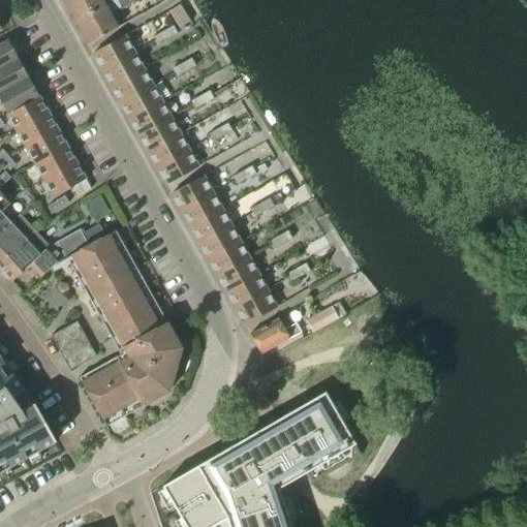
[(64,0),(76,21),(113,0),(64,0)]
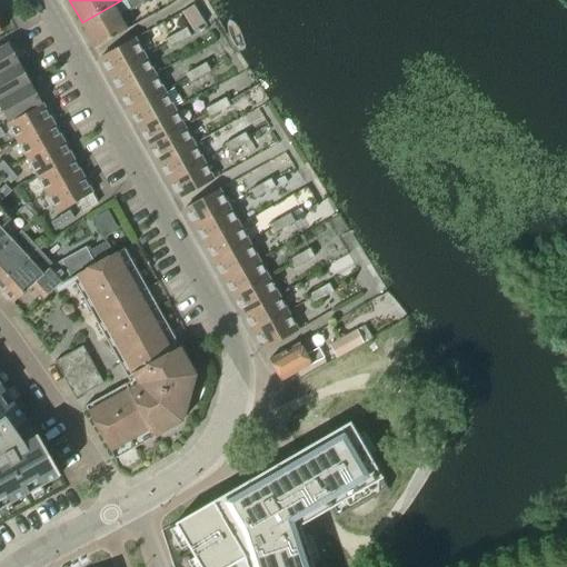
[(96,47),(128,29),(118,11),(138,0),(121,0),(82,22),(96,47)]
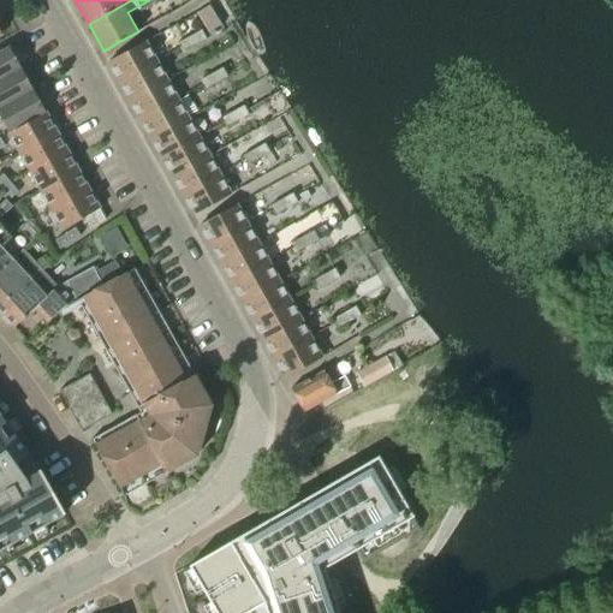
[(203,29),(194,34),(198,43),(208,39),(203,29)]
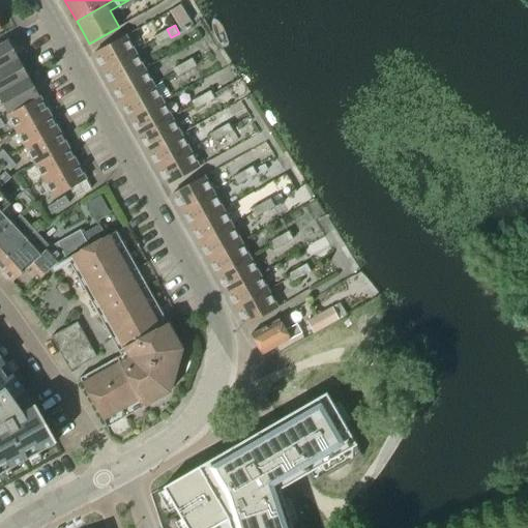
[(171,37),(167,29),(155,35),(159,44),(171,37)]
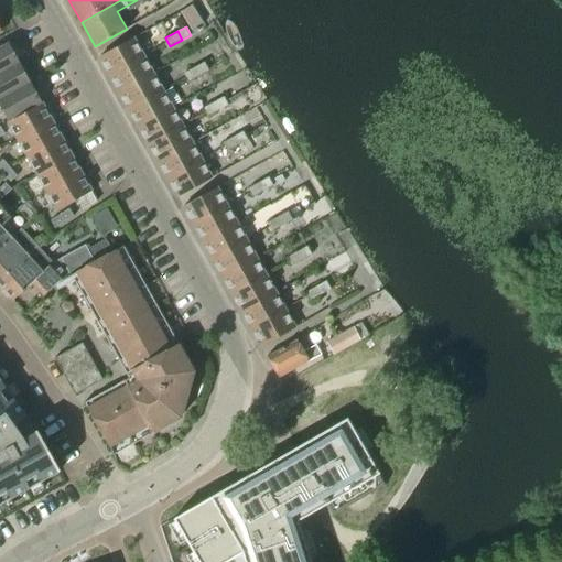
[(100,55),(110,74),(144,54),(134,36),(100,55)]
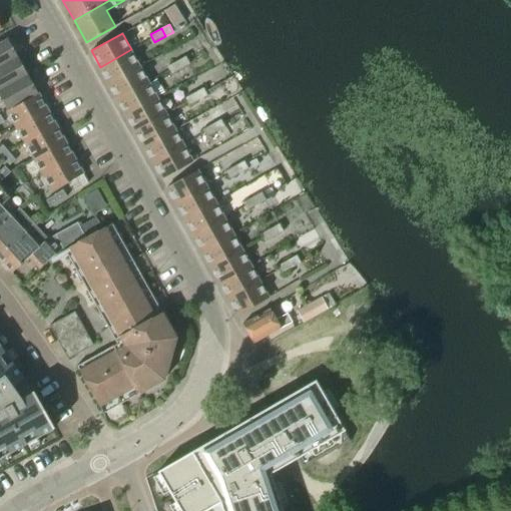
[(7,37),(0,41),(0,63),(18,54),(8,37),(7,37)]
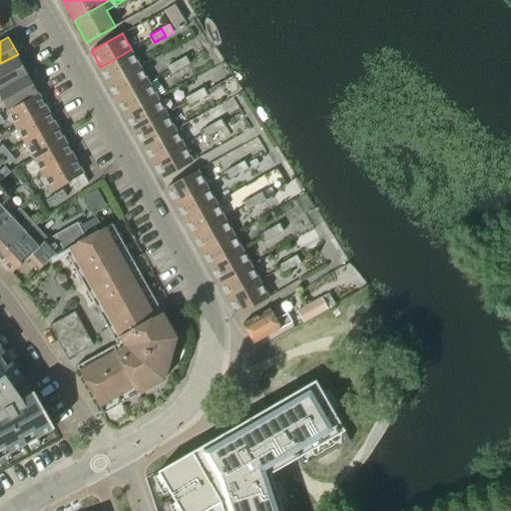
[(100,67),(109,82),(140,65),(131,49),(100,67)]
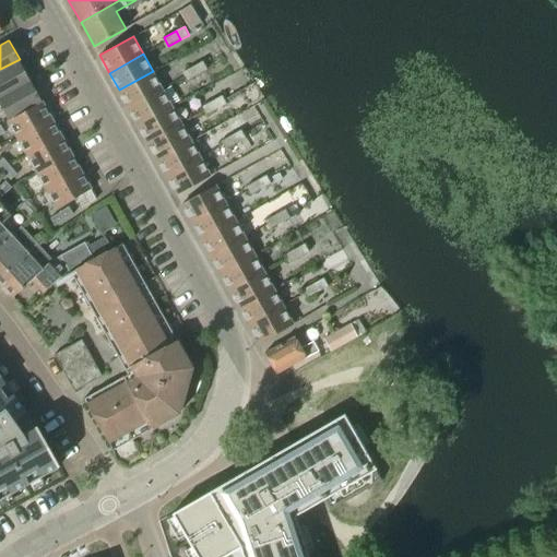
[(0,93),(30,78),(20,59),(0,69),(0,93)]
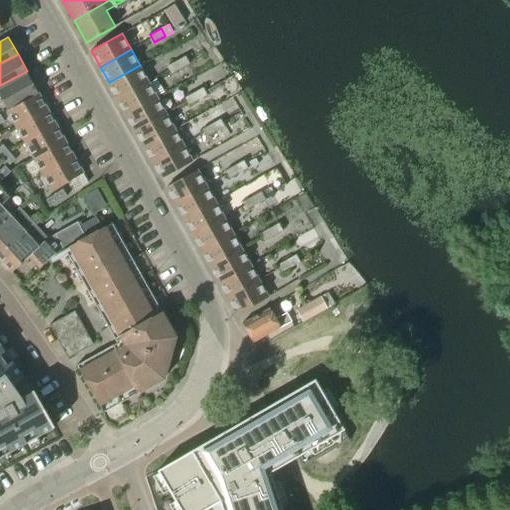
[(186,54),(178,59),(183,66),(191,62),(186,54)]
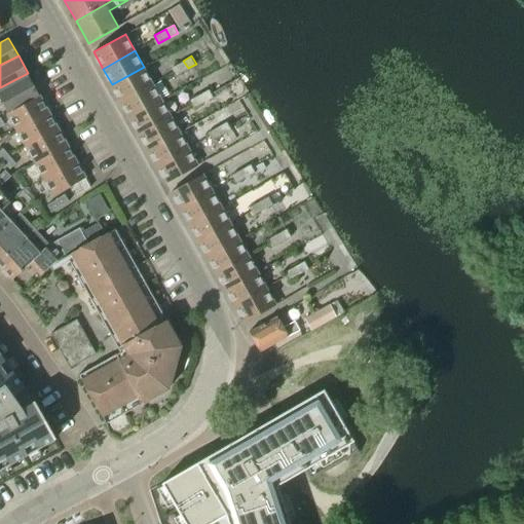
[(183,61),(173,67),(177,74),(188,68),(183,61)]
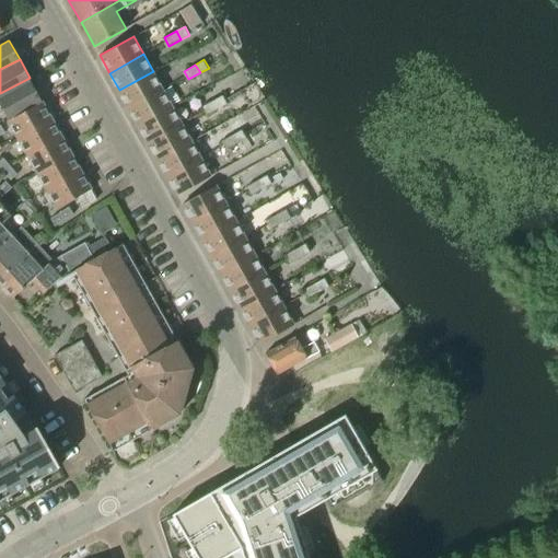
[(119,90),(129,107),(162,89),(153,71),(119,90)]
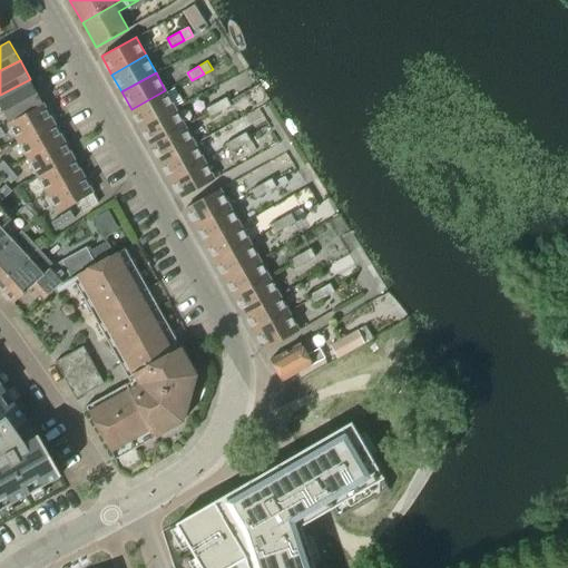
[(30,79),(0,95),(0,103),(8,116),(40,98),(30,79)]
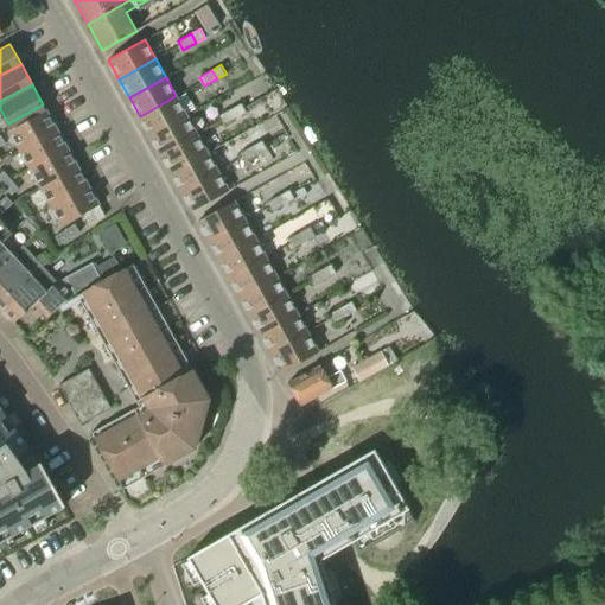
[(140,116),(150,135),(186,115),(176,96),(140,116)]
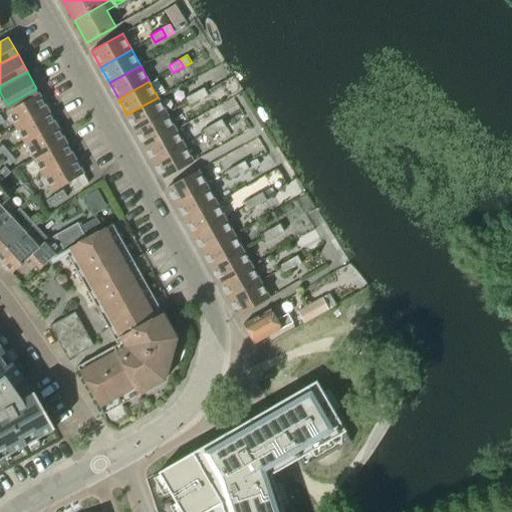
[(206,85),(196,91),(201,99),(210,93),(207,88),(206,85)]
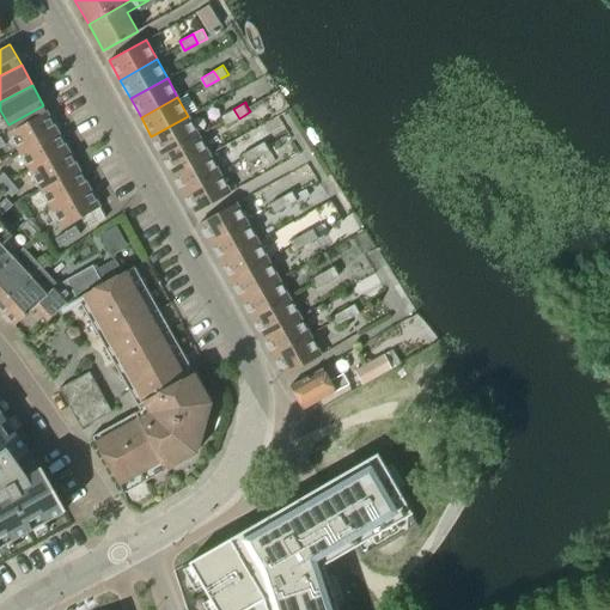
[(43,105),(8,124),(11,130),(10,132),(17,146),(55,124),(52,119),(43,105)]
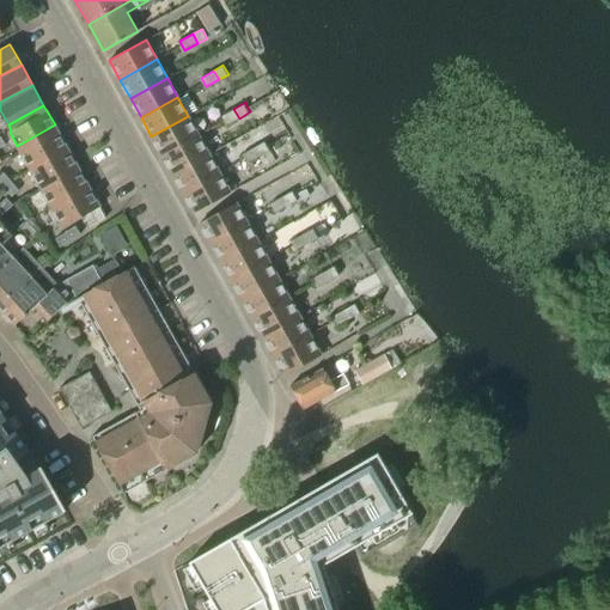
[(233,109),(223,115),(229,124),(239,119),(233,109)]
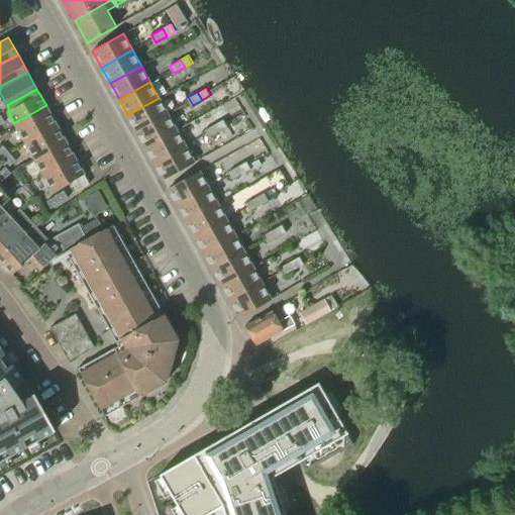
[(127,115),(136,131),(168,113),(159,98),(127,115)]
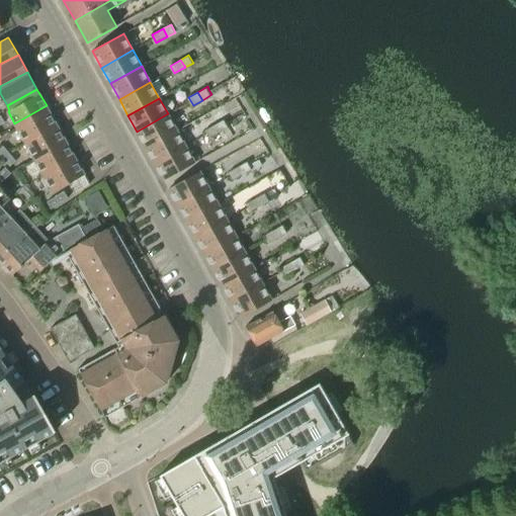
[(47,105),(14,123),(24,140),(56,122),(47,105)]
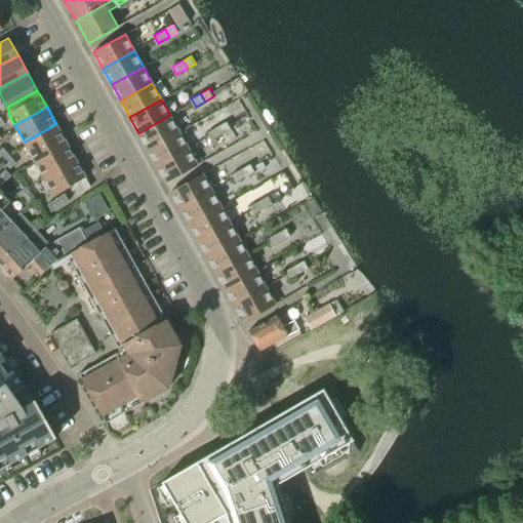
[(138,133),(148,149),(179,131),(170,115),(138,133)]
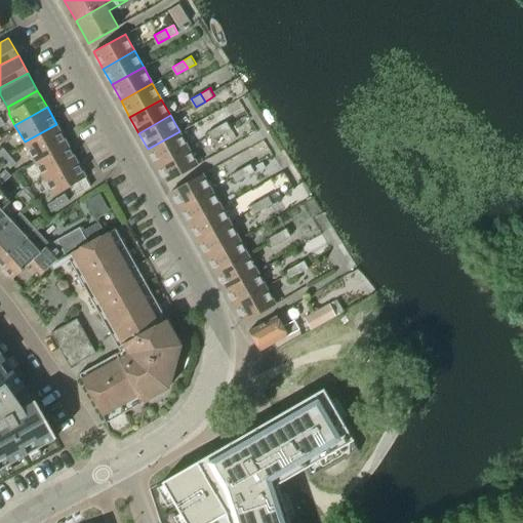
[(229,120),(218,125),(224,133),(233,128),(229,120)]
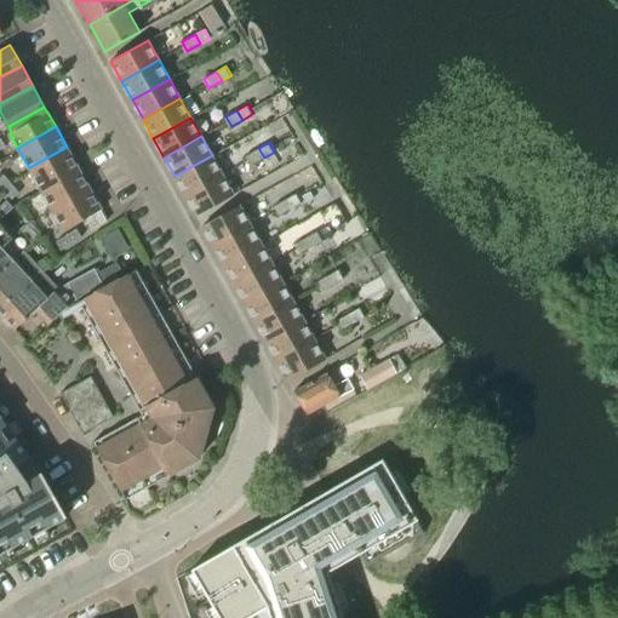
[(67,147),(29,167),(40,188),(79,167),(67,147)]
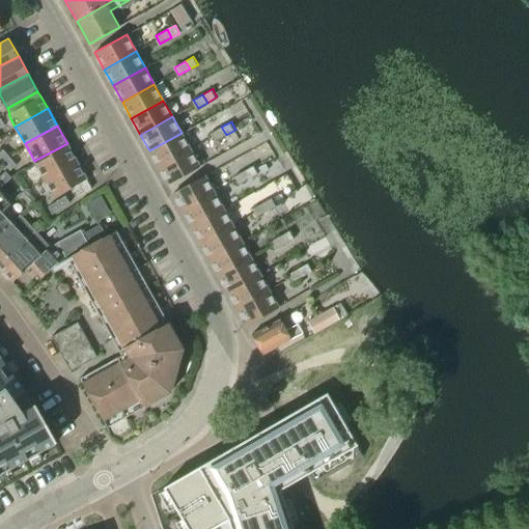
[(221,127),(212,133),(216,140),(226,135),(221,127)]
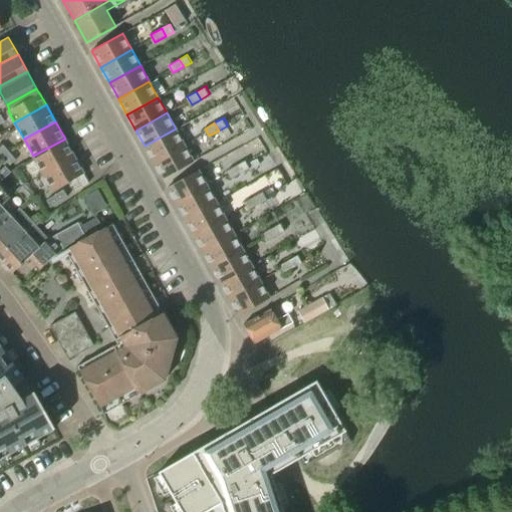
[(145,146),(154,162),(185,145),(176,129),(145,146)]
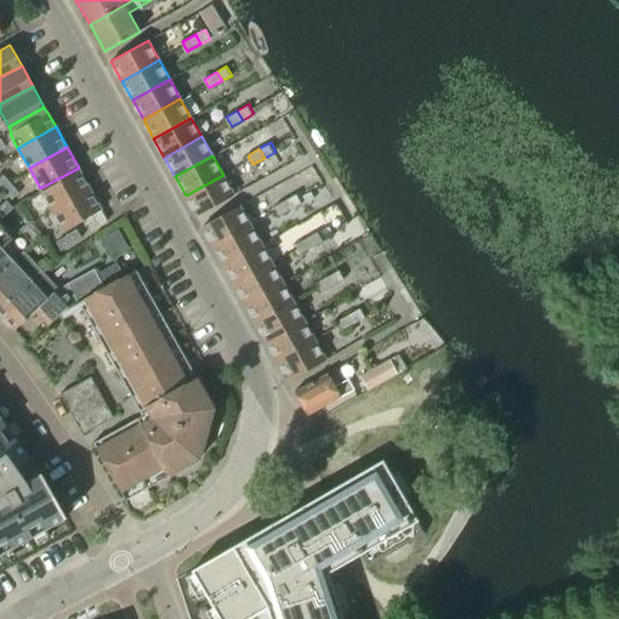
[(79,168),(40,188),(51,209),(90,187),(79,168)]
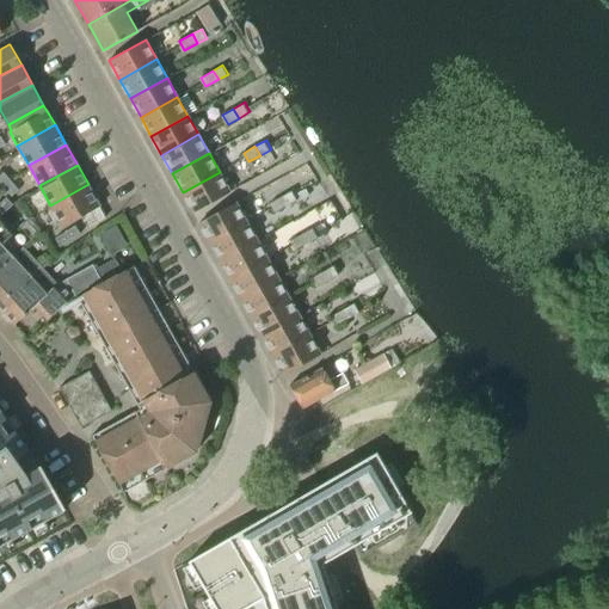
[(0,173),(0,180),(5,186),(12,179),(4,171),(0,173)]
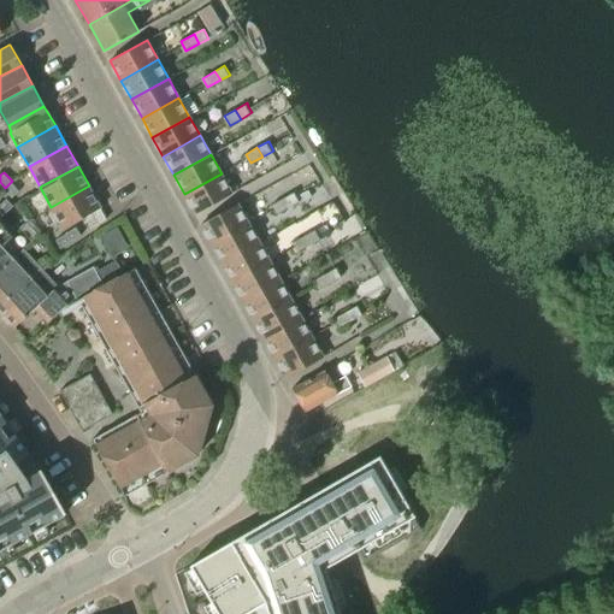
[(195,213),(232,193),(222,173),(184,194),(195,213)]
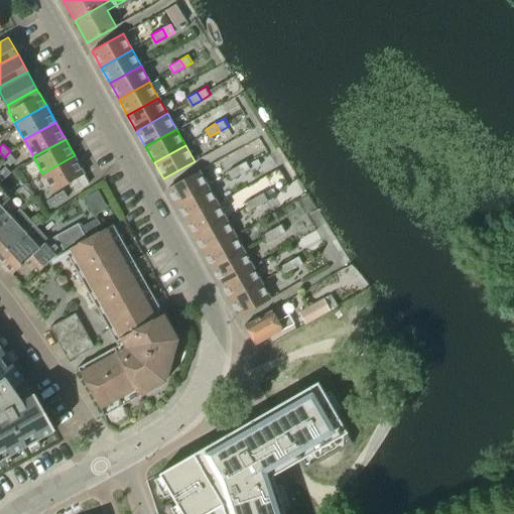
[(4,157),(10,164),(16,159),(10,151),(4,157)]
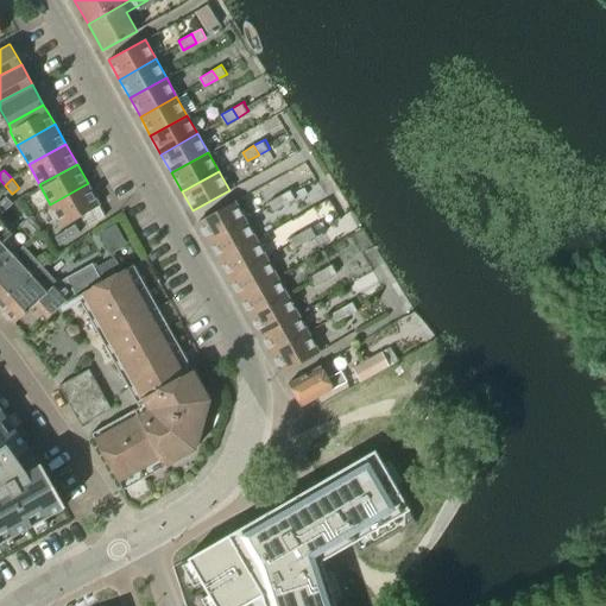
[(88,183),(50,204),(62,225),(84,213),(100,203),(88,183)]
